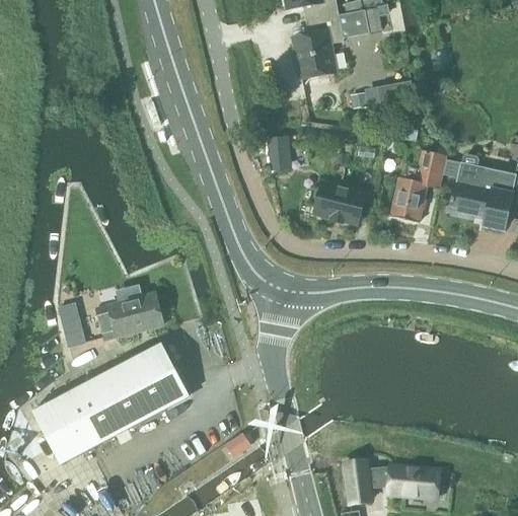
[(339,14),(336,0),(285,0),(287,8),(302,5),(305,20),(339,14)]
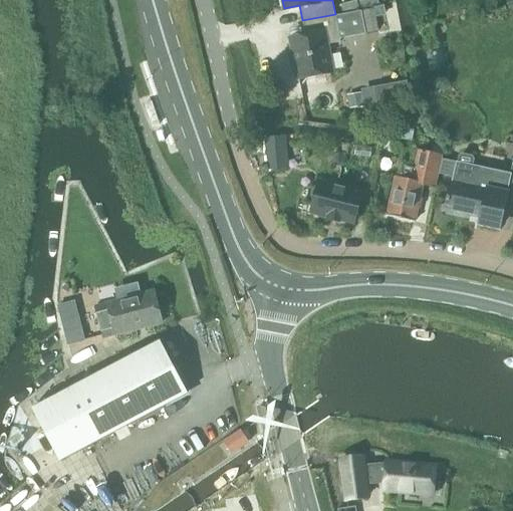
[(347,0),(339,2),(341,10),(357,7),(356,0),(347,0)]
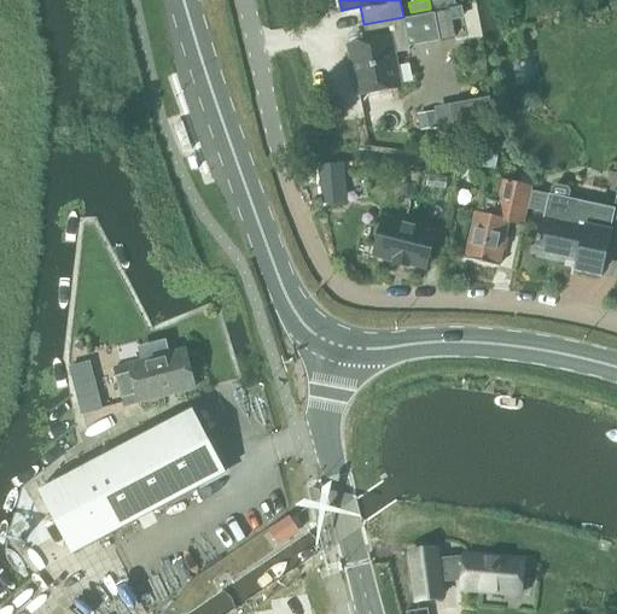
[(449,7),(435,11),(440,39),(455,35),(449,7)]
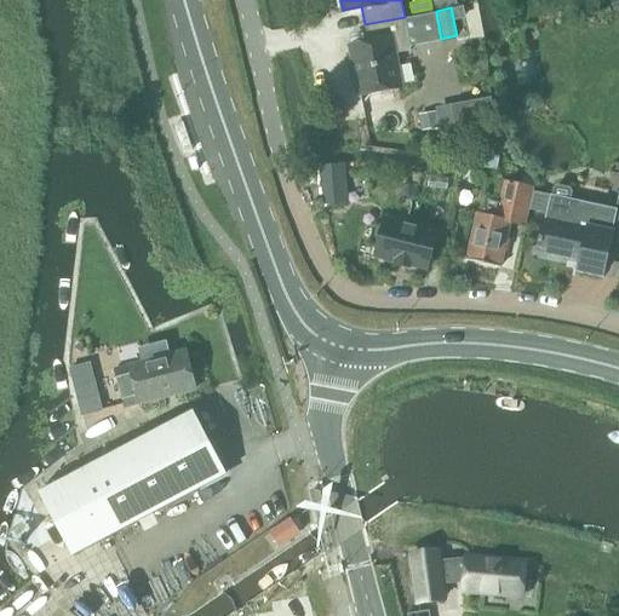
[(441,39),(441,36),(436,11),(413,15),(405,17),(365,24),(368,40),(349,44),(359,93),(403,85),(397,51),(411,49),(410,45),(441,39)]
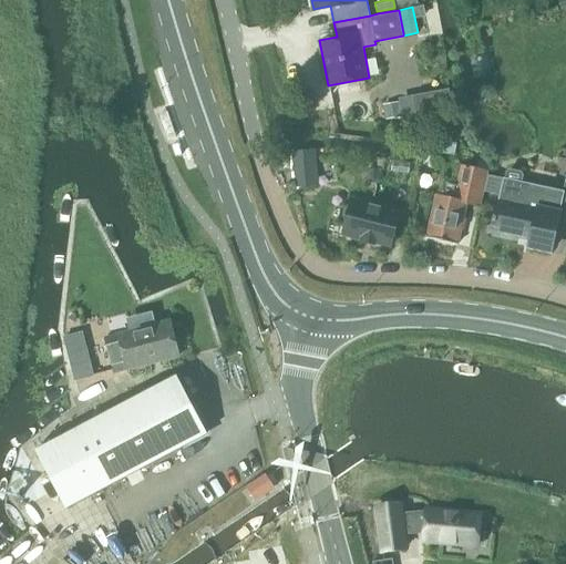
[(398,100),(382,102),(384,116),(400,114),(402,124),(418,122),(413,96),(398,100)]
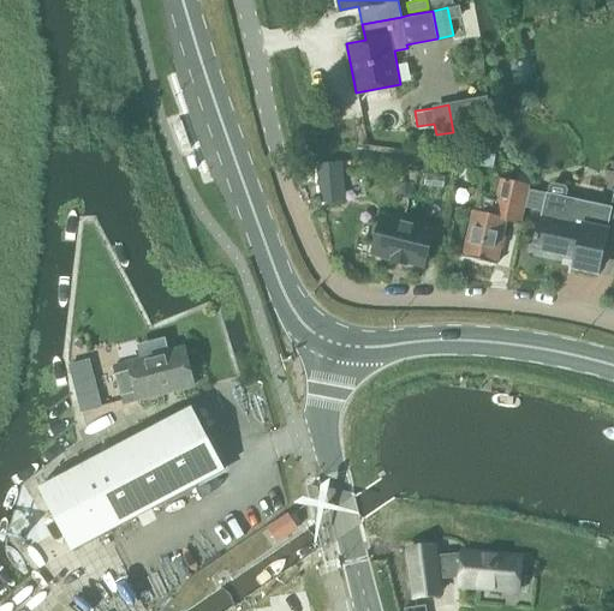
[(319,175),(321,201),(345,197),(343,173),(319,175)]
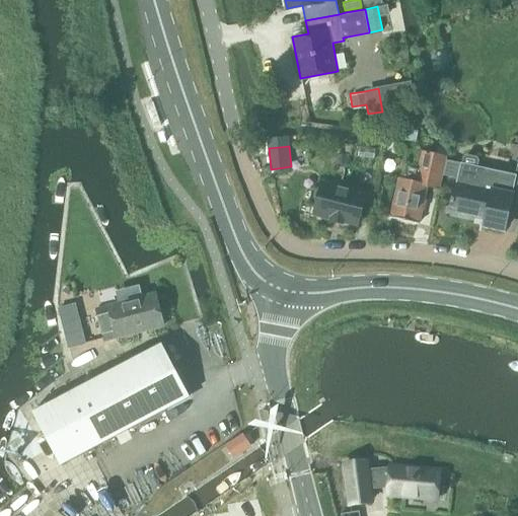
[(439,188),(445,157),(446,155),(423,150),(419,167),(405,164),(402,177),(400,177),(391,216),(417,222),(426,185),(439,188)]
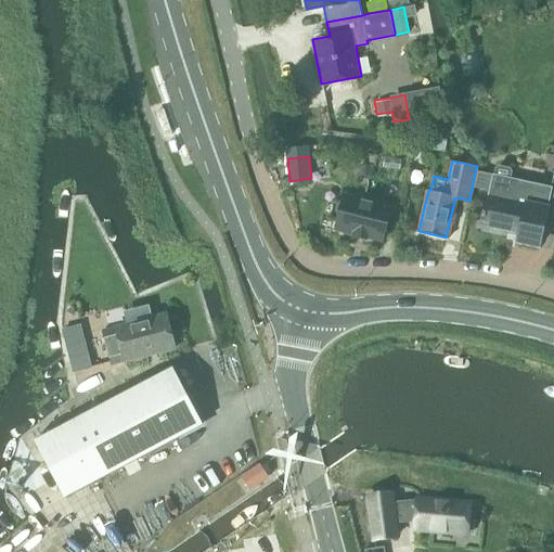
[(357,174),(372,175),(373,165),(358,163),(357,174)]
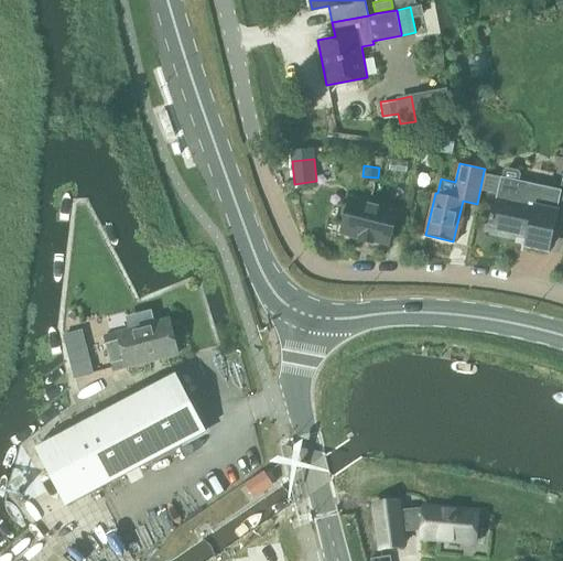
[(485,172),(482,189),(497,192),(489,228),(528,236),(527,245),(548,249),(556,207),(561,189),(519,180),(521,172),(518,168),(507,165),(502,168),(500,175),(485,172)]
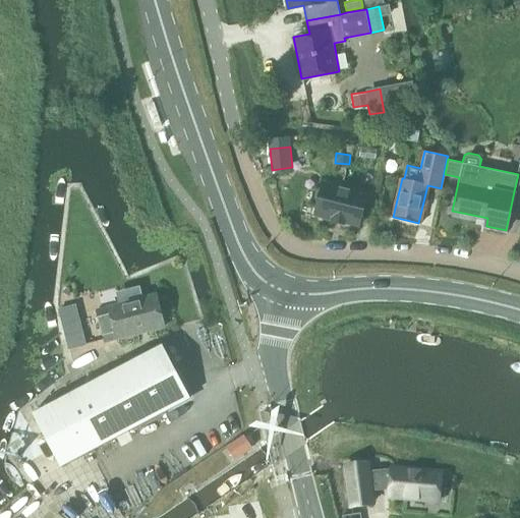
[(322,181),(313,215),(359,227),(367,193),(322,181)]
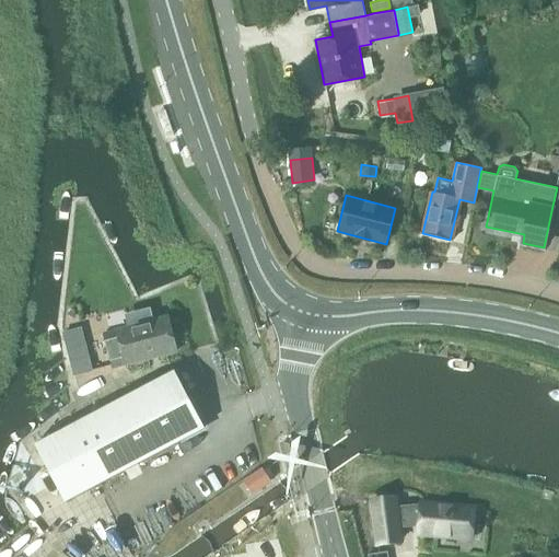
[(115,328),(102,332),(112,368),(125,364),(177,350),(167,314),(149,320),(147,310),(128,314),(131,324),(115,328)]
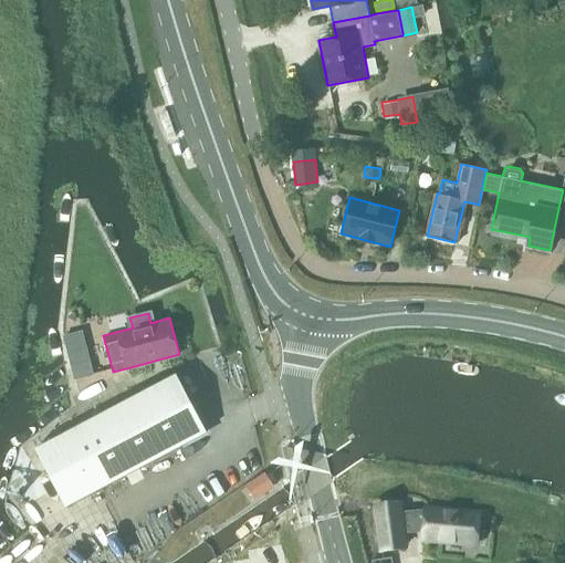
[(65,431),(37,447),(67,506),(96,490),(206,433),(175,374),(140,392),(101,413),(65,431)]
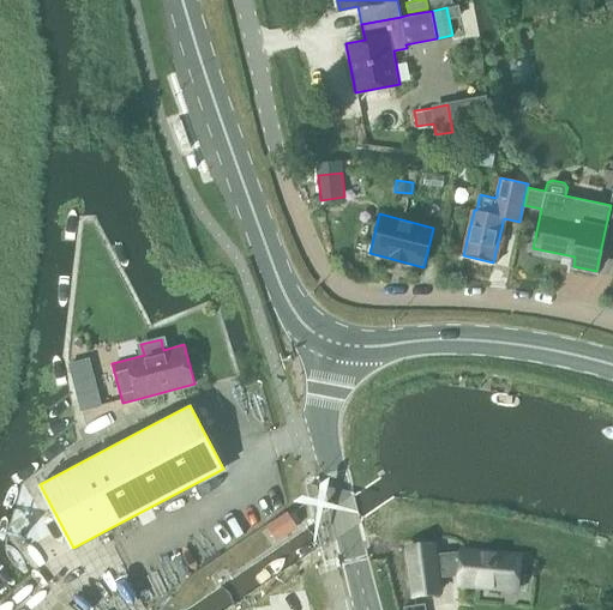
[(286,513),(266,525),(276,539),(296,525),(287,512),(286,513)]
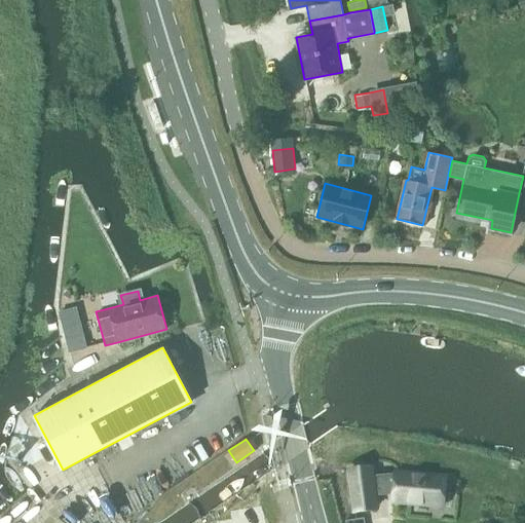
[(369,476),(367,464),(344,468),(350,511),(374,508),(372,492),(394,489),(392,500),(443,505),(445,474),(396,470),(395,472),(369,476)]
